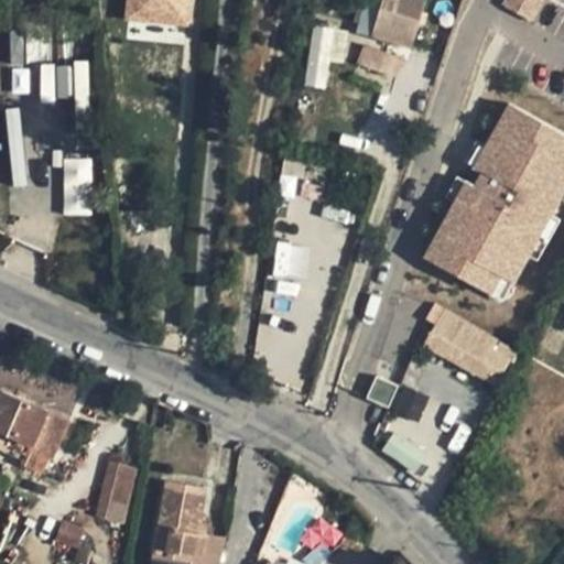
[(131,0),(129,25),(188,30),(191,0),(131,0)]
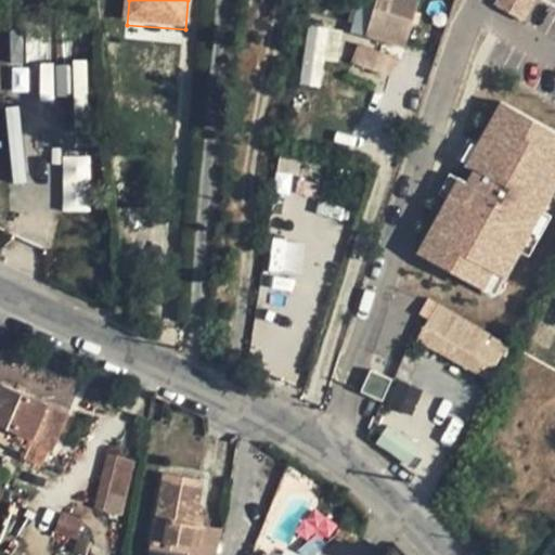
[(410,0),(374,0),(362,36),(395,47),(410,0)]
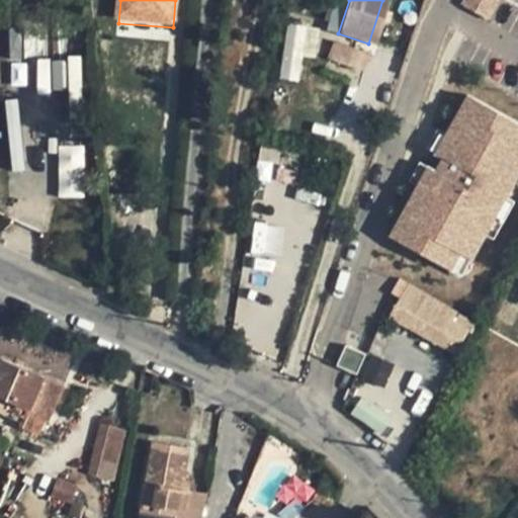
[(489,19),(499,0),(462,0),(460,4),(489,19)]
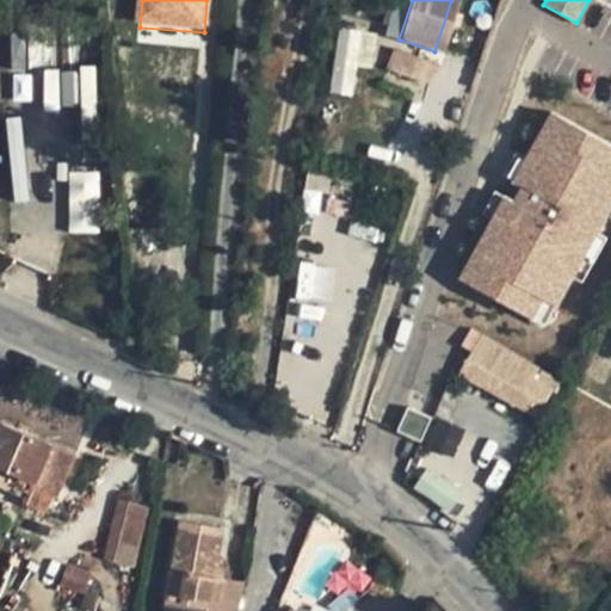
[(204,32),(140,28),(139,53),(203,57),(204,32)]
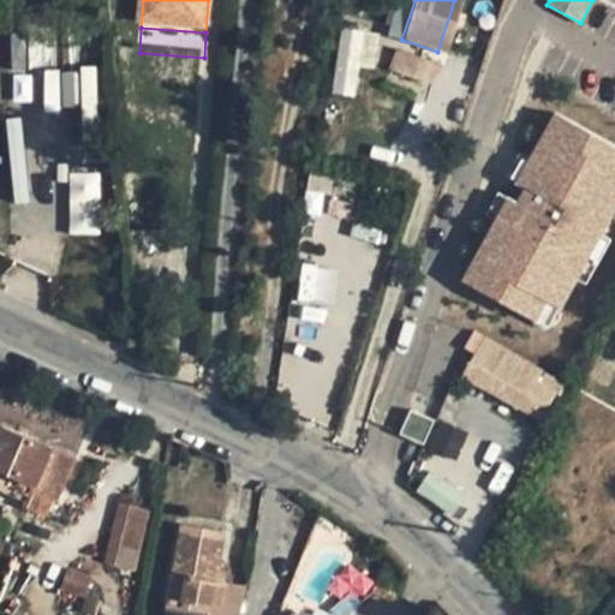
[(354,97),(364,31),(341,28),(333,94),(354,97)]
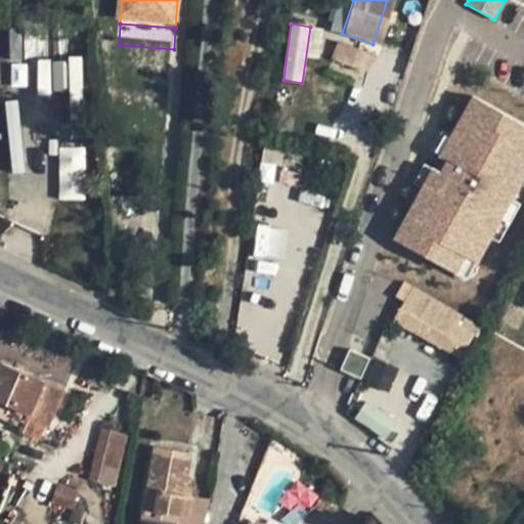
[(324,28),(310,27),(306,57),(319,59),(324,28)]
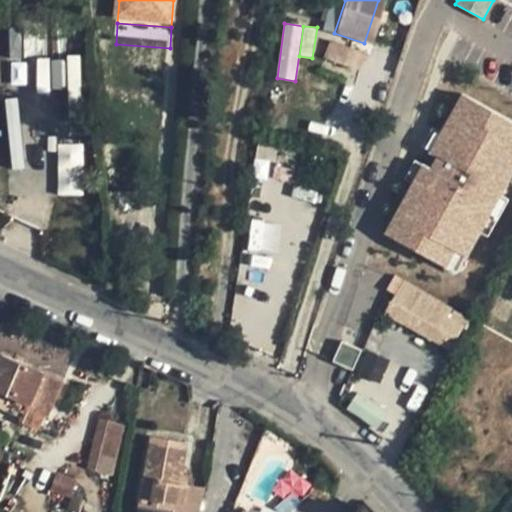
[(364,54),(329,42),(324,56),(359,69),(364,54)]
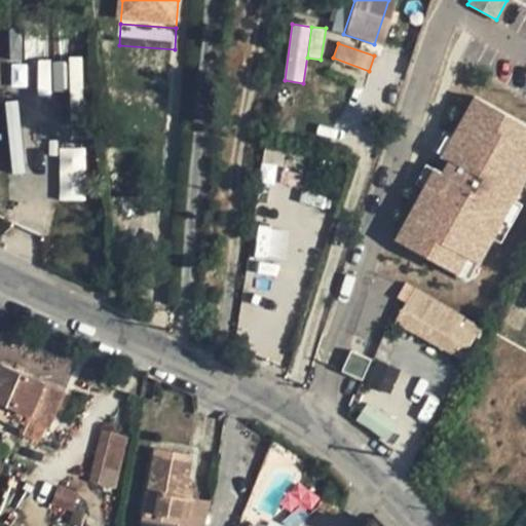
[(396,239),(459,275),(468,258),(479,263),(525,179),(525,121),(477,95),(444,155),(451,159),(443,173),(436,168),(396,239)]
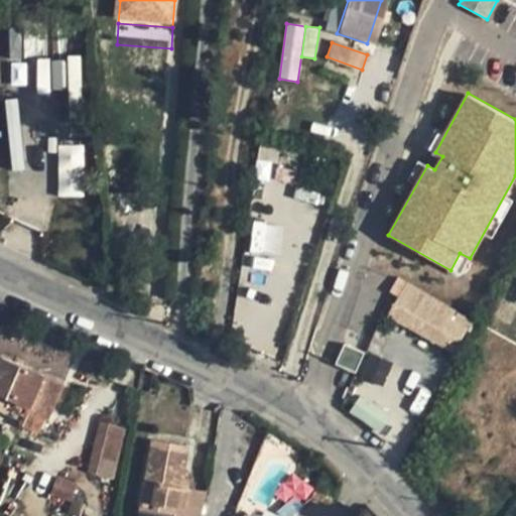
[(23,167),(19,120),(7,121),(12,169),(23,167)]
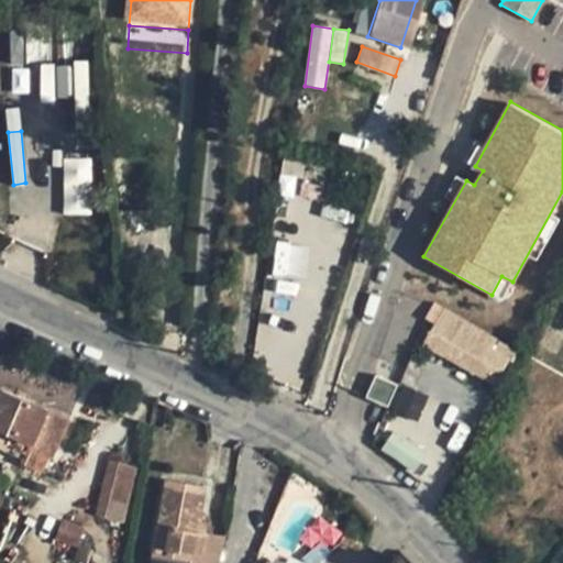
[(454,155),(465,161),(476,140),(468,135),(461,138),(454,155)]
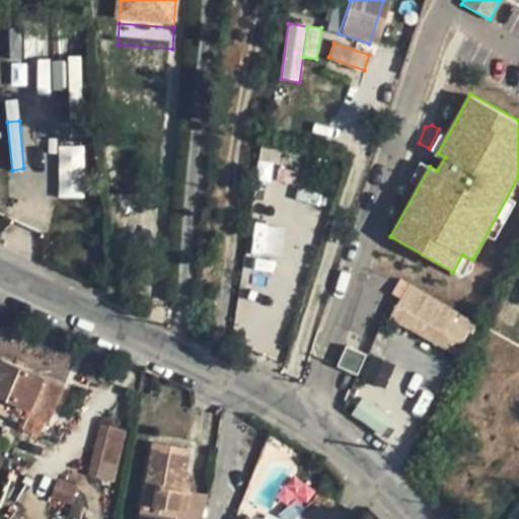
[(58,199),(85,198),(85,144),(58,145),(58,199)]
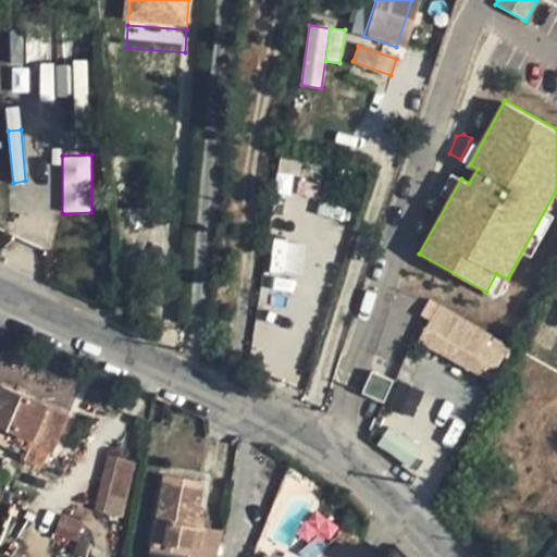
[(493,380),(511,339),(430,304),(411,345),(493,380)]
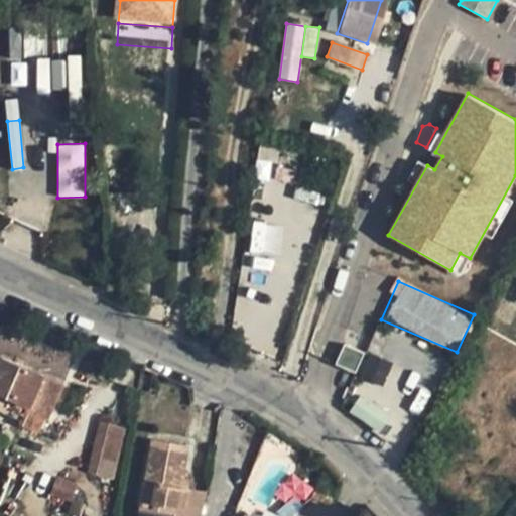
[(65,384),(0,356),(0,394),(28,407),(21,422),(20,425),(32,430),(38,416),(45,419),(47,420),(65,384)]
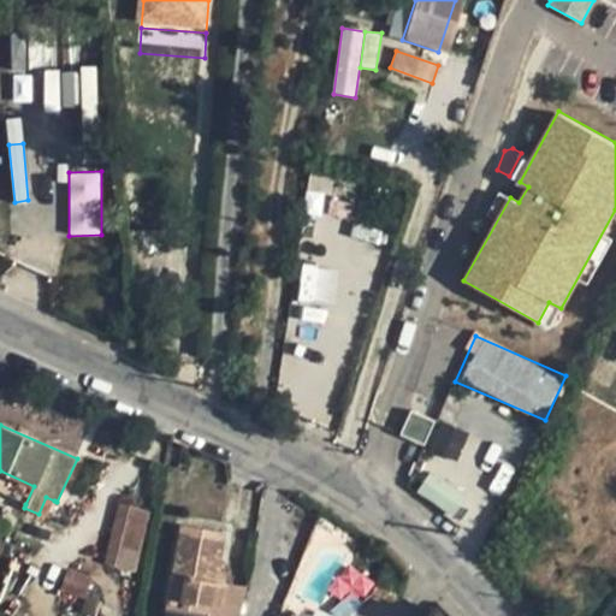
[(446,425),(433,446),(454,458),(467,437),(446,425)]
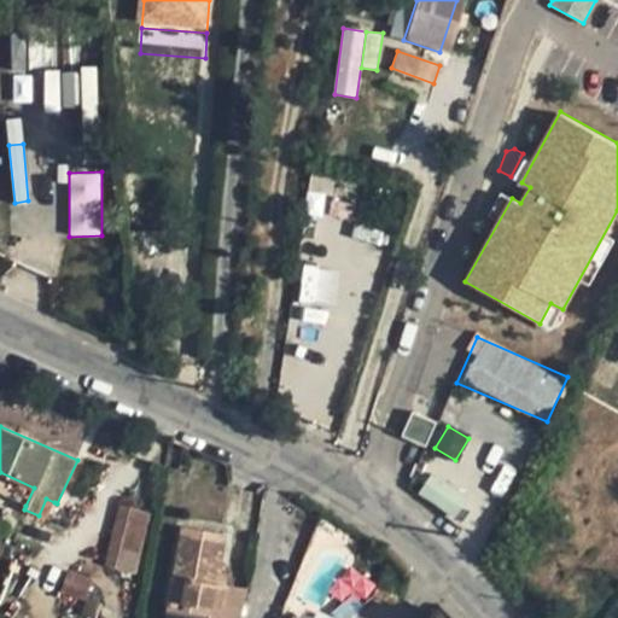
[(34,488),(0,472),(0,494),(25,506),(34,488)]
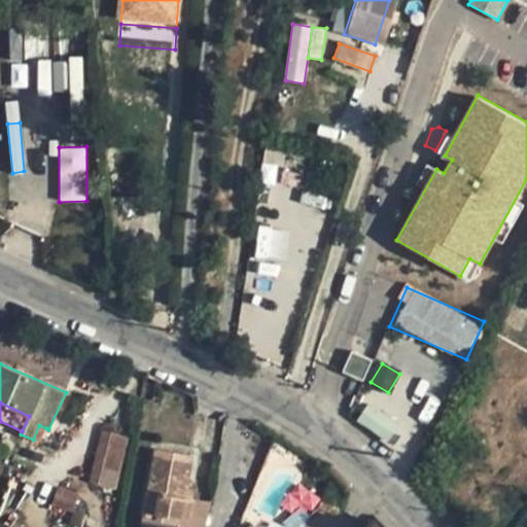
[(46,428),(39,425),(33,440),(39,443),(46,428)]
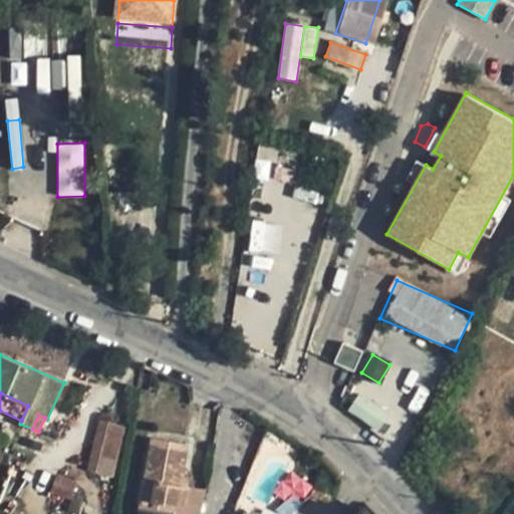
[(124,427),(101,420),(87,471),(112,477),(124,427)]
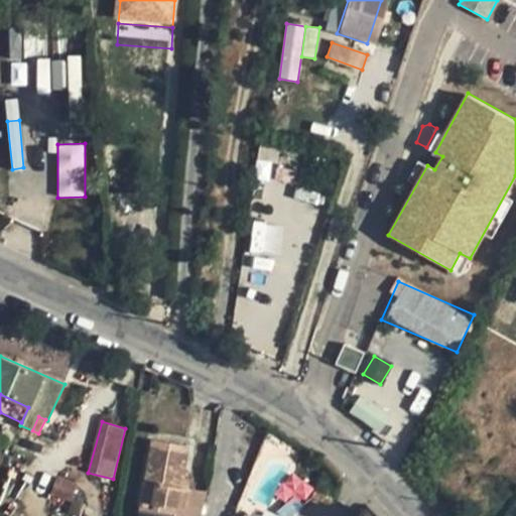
[(188,446),(153,440),(140,509),(175,514),(174,515),(201,515),(206,491),(187,488),(189,479),(182,478),(188,446)]
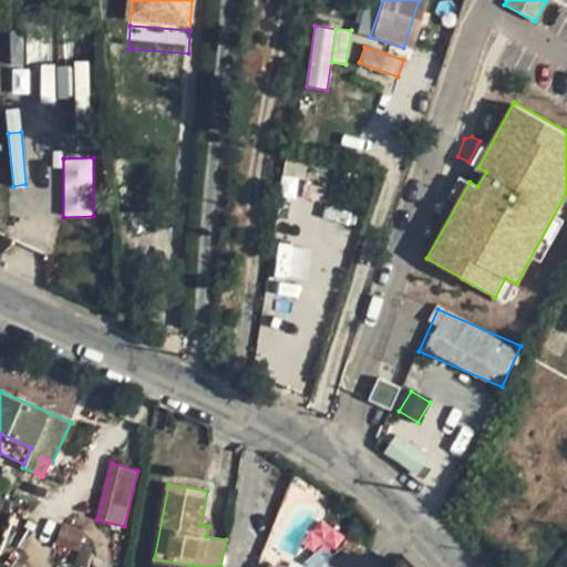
[(85,533),(62,524),(57,539),(80,549),(85,533)]
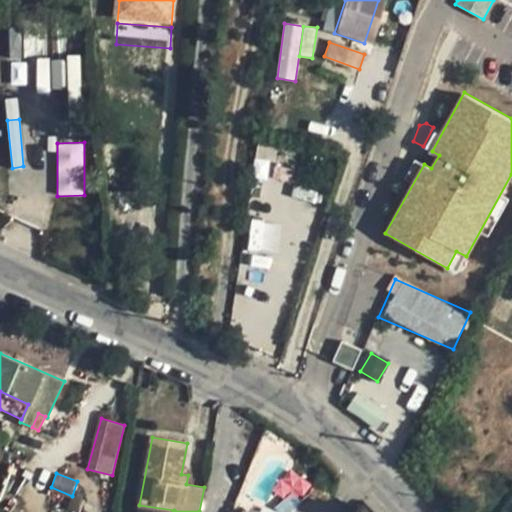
[(315,478),(310,493),(328,500),(333,486),(315,478)]
